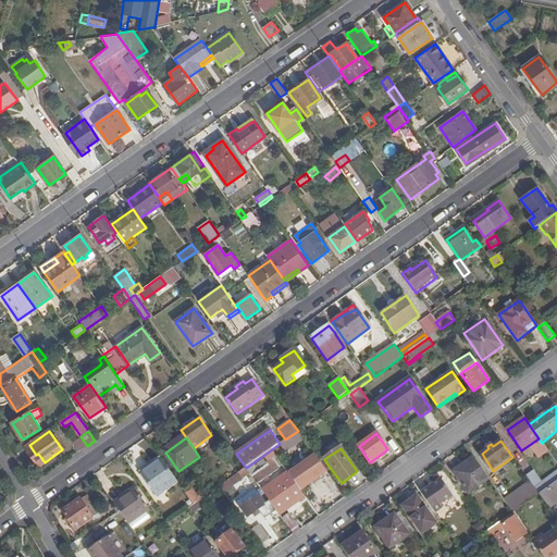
[(272,449),(264,455),(269,459),(275,455),(272,449)]
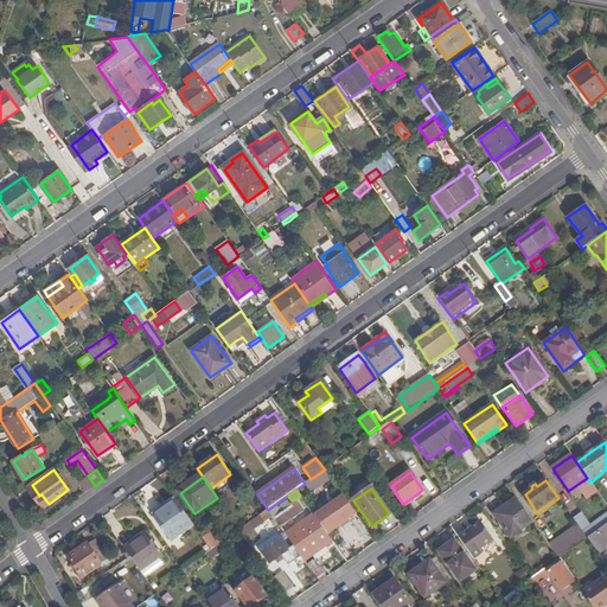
[(315,517),(327,534),(356,513),(350,504),(344,497),(315,517)]
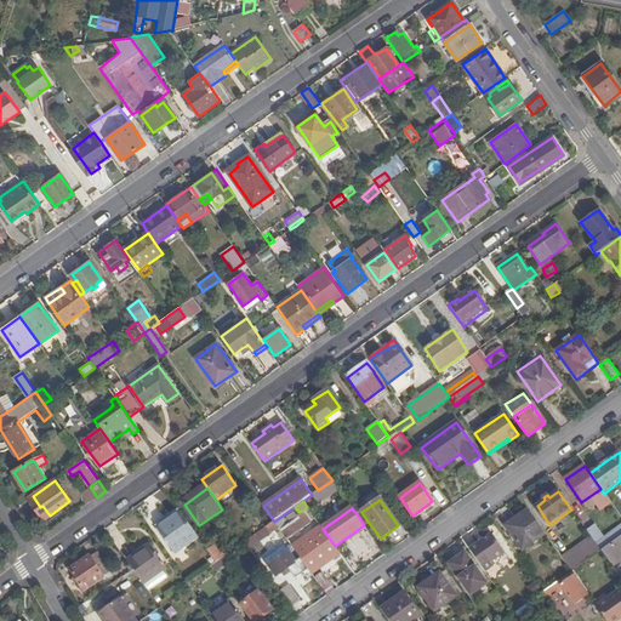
[(546,534),(529,508),(518,514),(520,517),(506,528),(522,551),(546,534)]
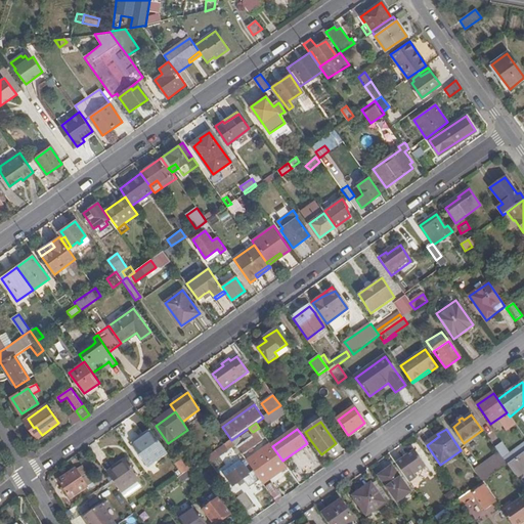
[(167,451),(151,431),(133,444),(147,465),(167,451)]
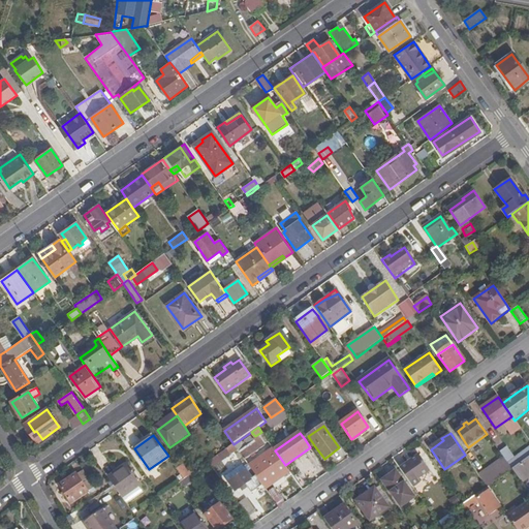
[(305,439),(310,447),(314,445),(308,436),(305,439)]
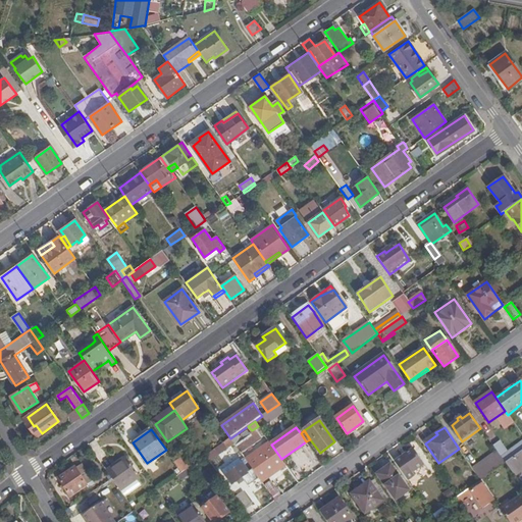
[(238,433),(230,438),(235,444),(242,454),(248,449),(257,442),(261,439),(255,431),(252,433),(250,433),(247,431),(240,436),(238,433)]
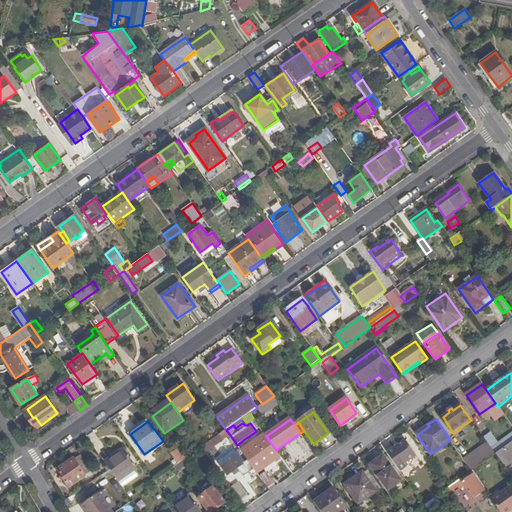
[(230,435),(226,430),(202,447),(206,452),(230,435)]
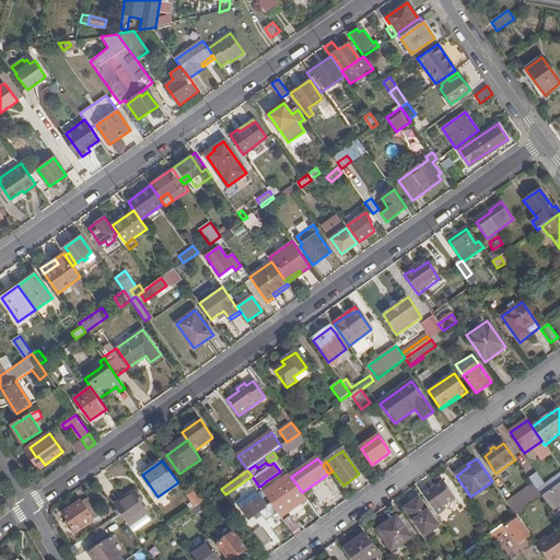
[(533,485),(541,497),(559,482),(559,473),(545,485),(536,473),(528,478),(533,485)]
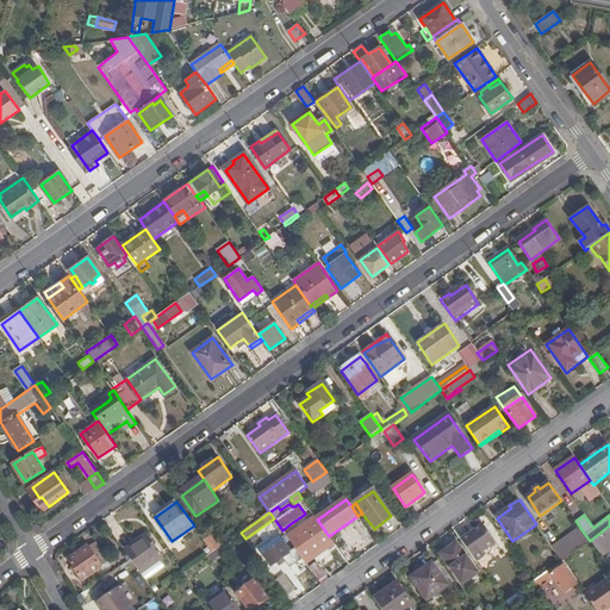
[(305,524),(300,517),(290,524),(296,533),(305,524)]
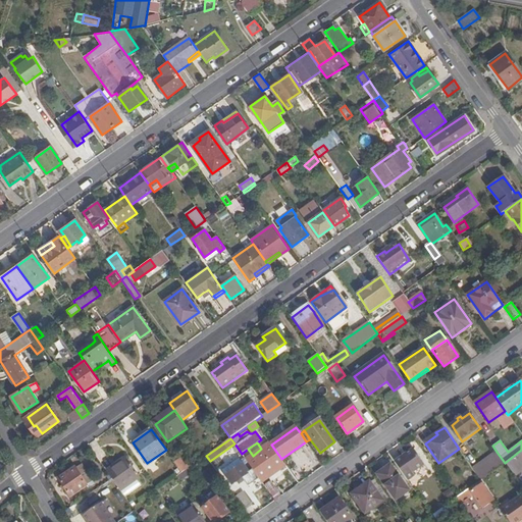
[(395,462),(405,477),(423,464),(413,449),(395,462)]
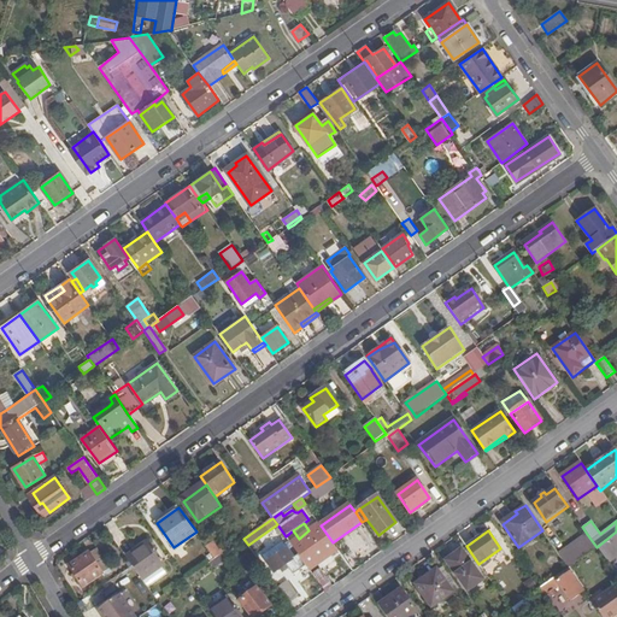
[(607,562),(616,554),(616,532),(597,547),(607,562)]
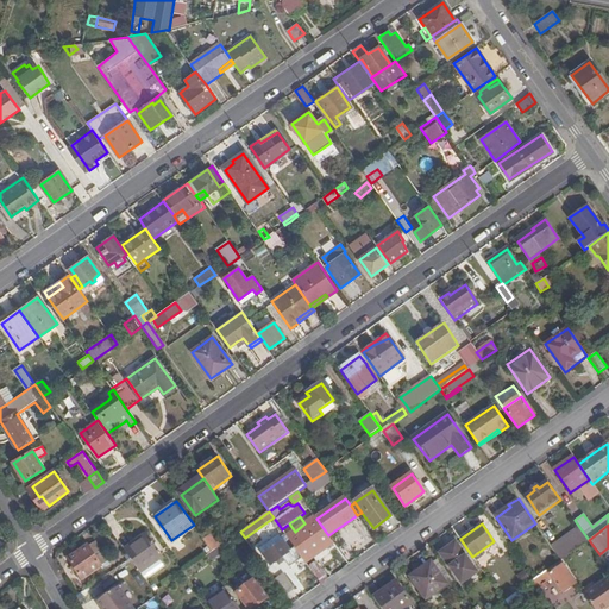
[(552,547),(560,560),(563,559),(589,540),(579,527),(552,547)]
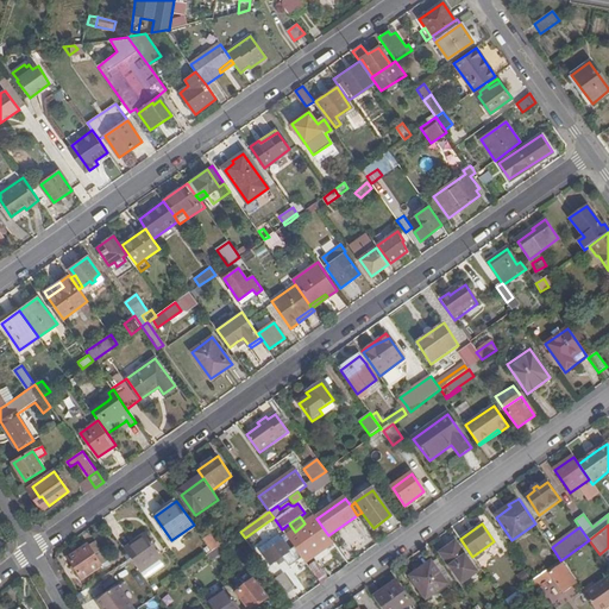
[(208,534),(201,540),(209,552),(218,546),(208,534)]
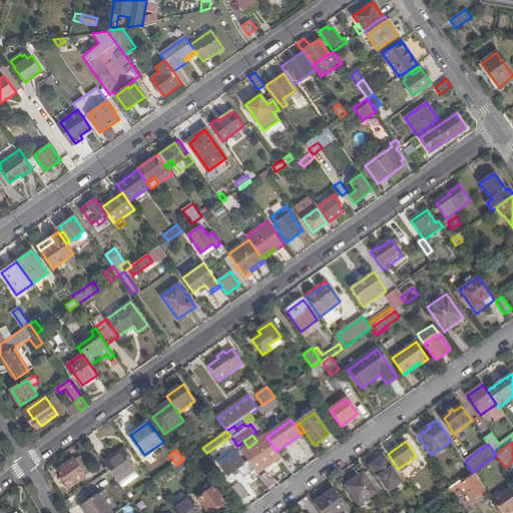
[(106,464),(111,471),(118,482),(136,470),(123,451),(106,464)]
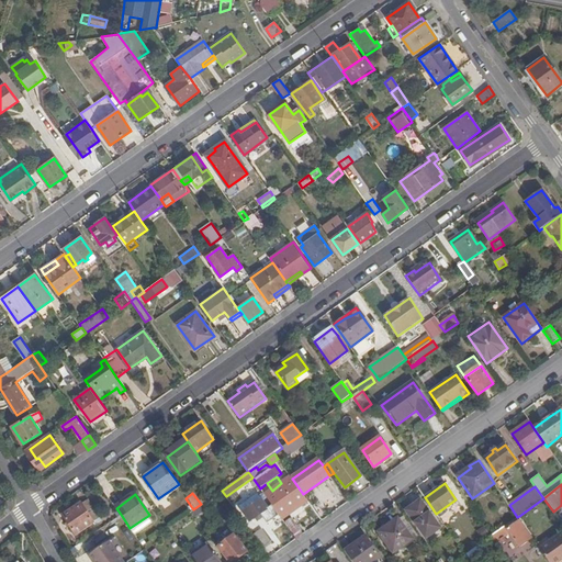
[(267,523),(279,515),(268,499),(263,503),(261,501),(245,513),(250,521),(261,515),(267,523)]
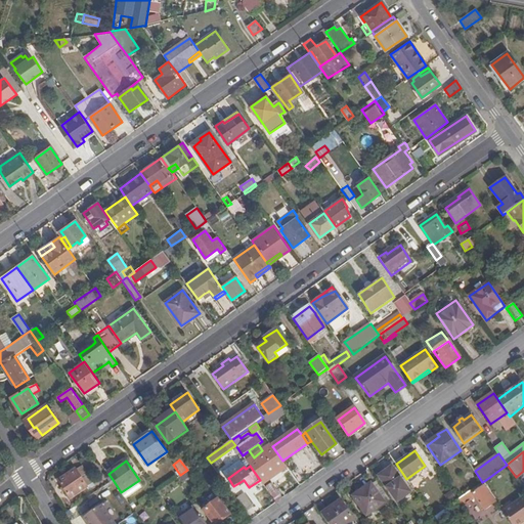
[(379,476),(391,467),(391,466),(379,474),(379,476)]
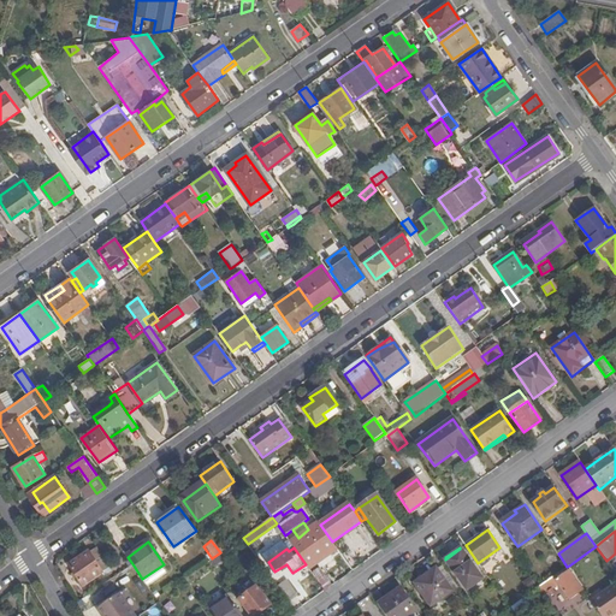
[(461,549),(460,549),(445,560),(467,591),(483,580),(461,549)]
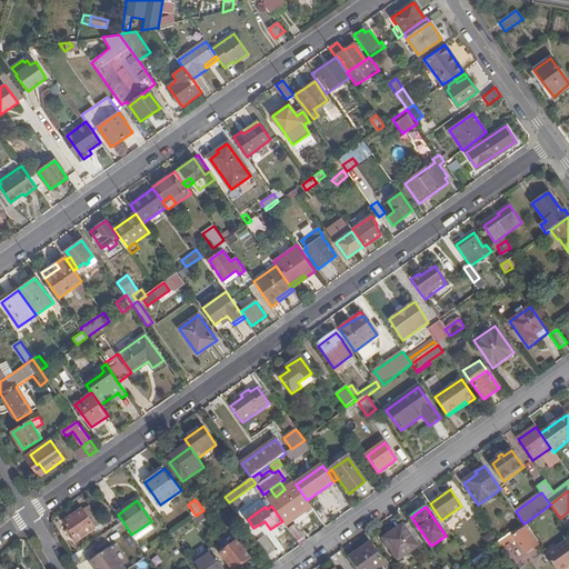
[(193,519),(197,523),(208,516),(205,510),(198,516),(193,519)]
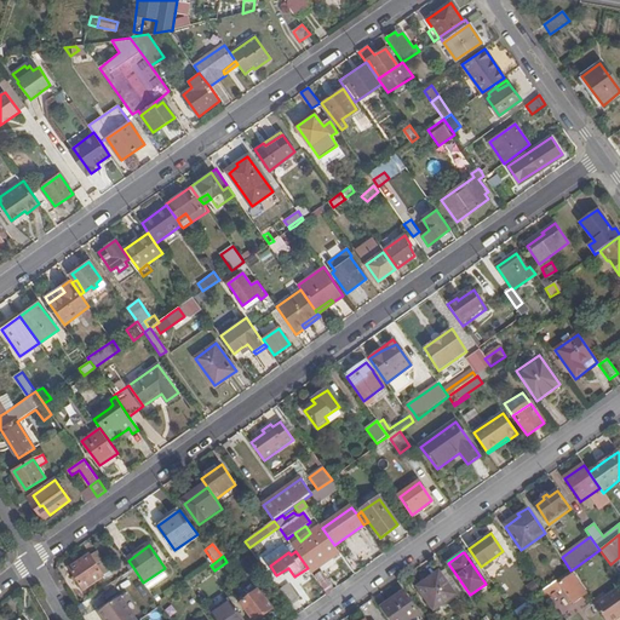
[(103,577),(90,557),(70,569),(84,591),(103,577)]
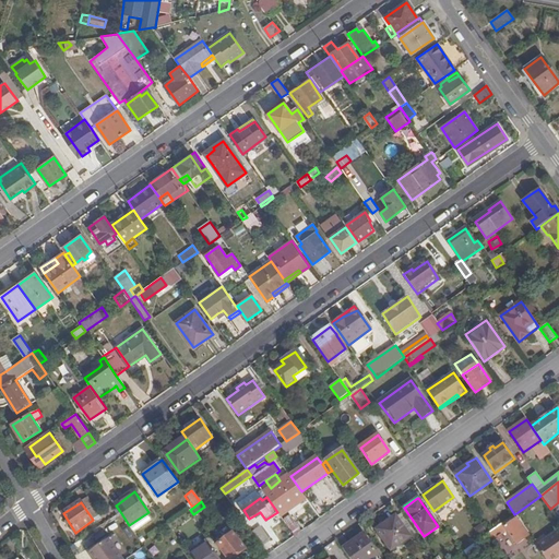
[(391,551),(411,537),(395,515),(376,530),(391,551)]
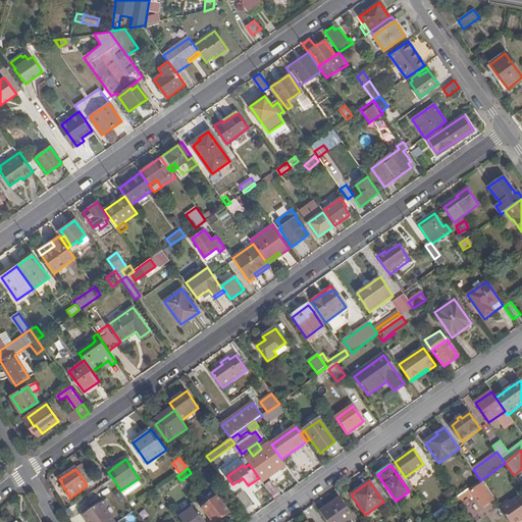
[(275,501),(280,497),(270,482),(264,486),(275,501)]
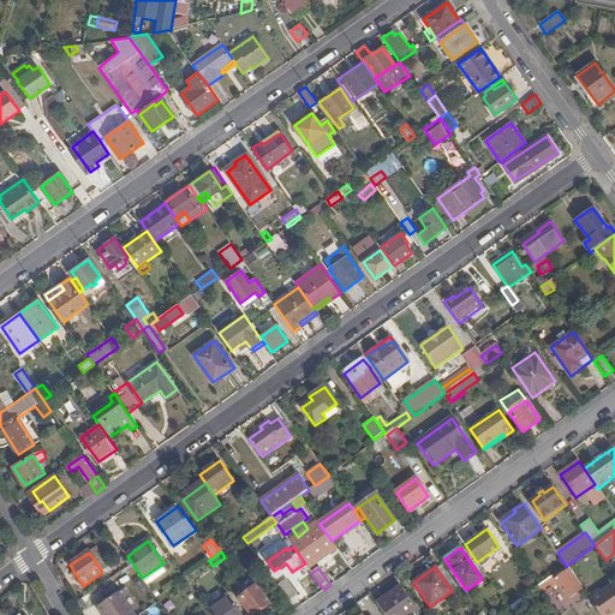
[(537,586),(543,593),(548,590),(550,593),(554,591),(551,587),(557,583),(568,598),(581,587),(568,571),(555,580),(551,575),(537,586)]
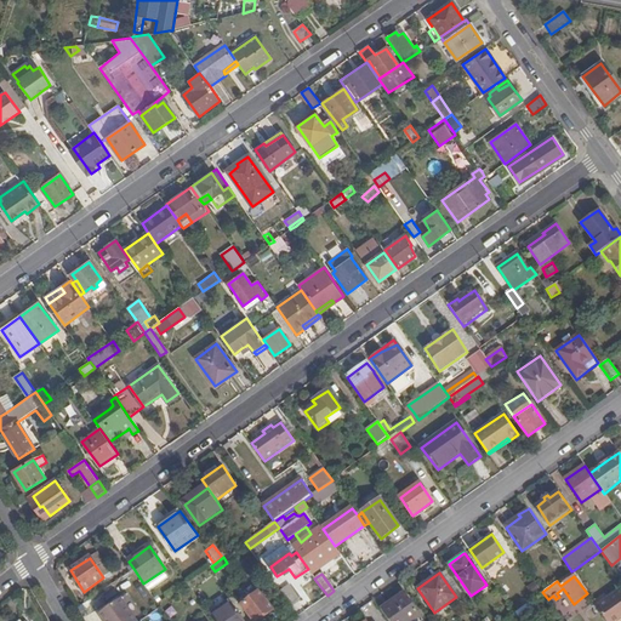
[(280,592),(291,607),(300,600),(289,586),(280,592)]
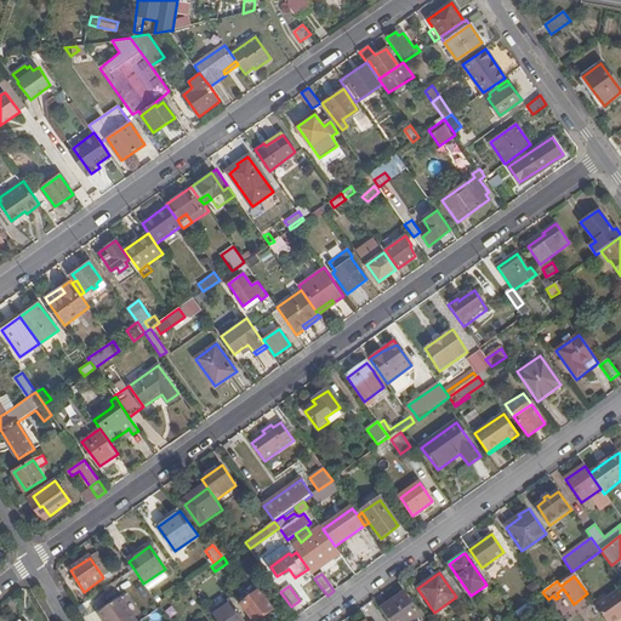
[(243,605),(254,620),(258,620),(273,610),(260,592),(243,605)]
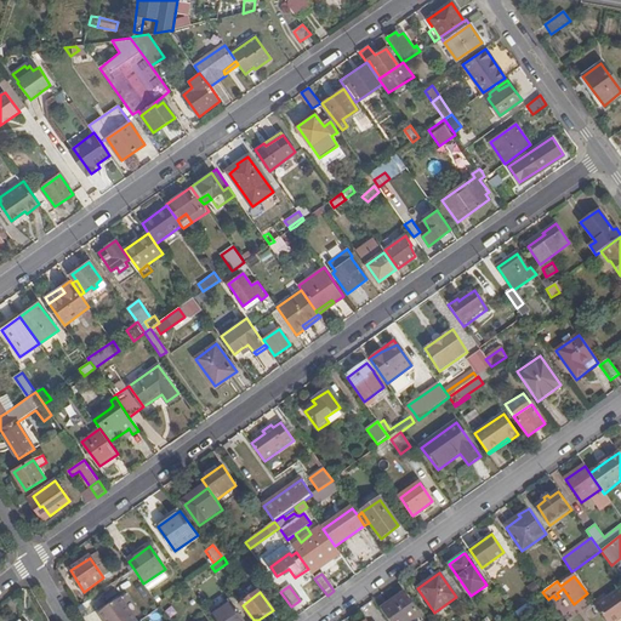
[(620,616),(620,615),(620,596),(617,592),(596,607),(605,620),(616,620),(620,617),(620,616)]
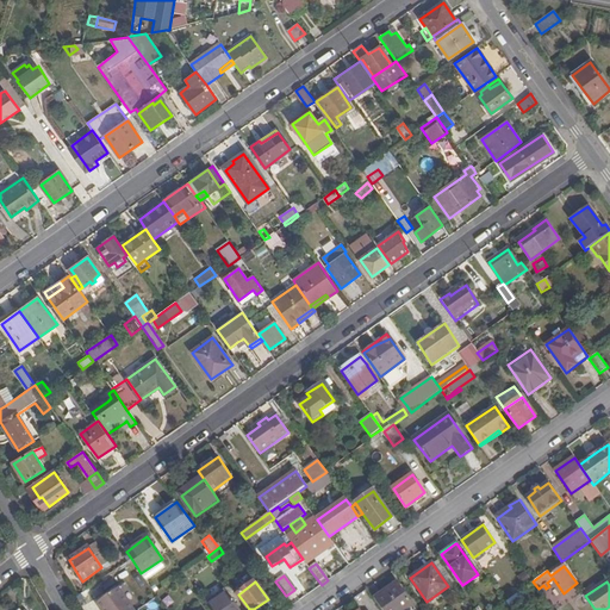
[(397,583),(374,598),(381,609),(405,609),(412,605),(397,583)]
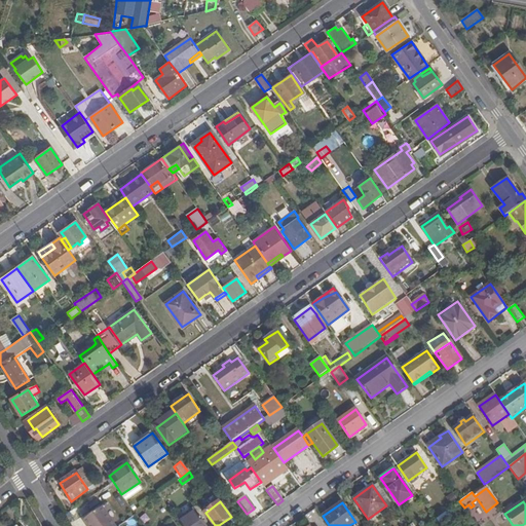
[(84,523),(86,525),(115,525),(103,510),(84,523)]
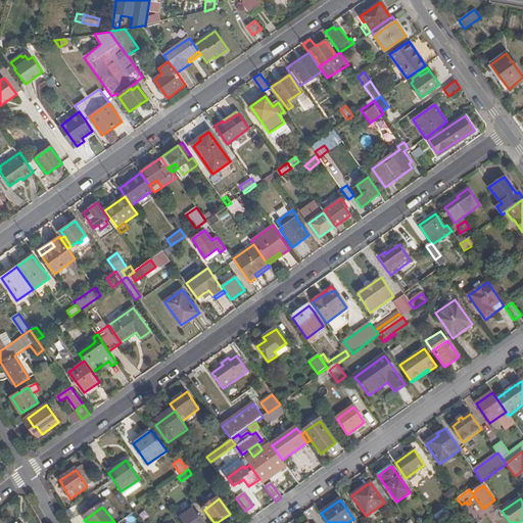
[(179,521),(180,522),(205,522),(196,509),(179,521)]
